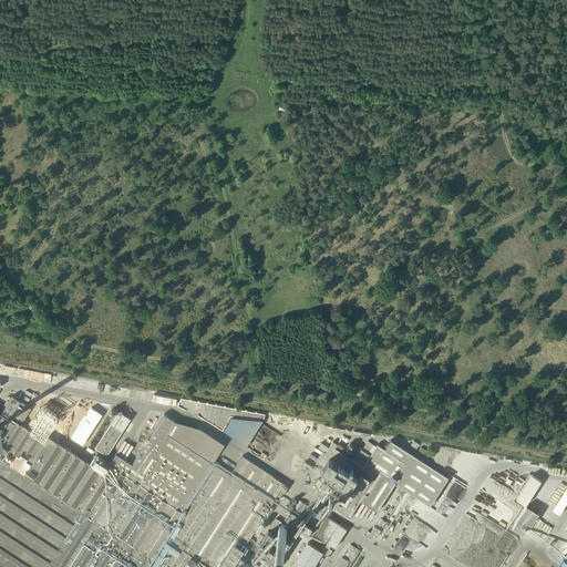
[(178,399),(156,393),(155,400),(176,405),(178,399)]
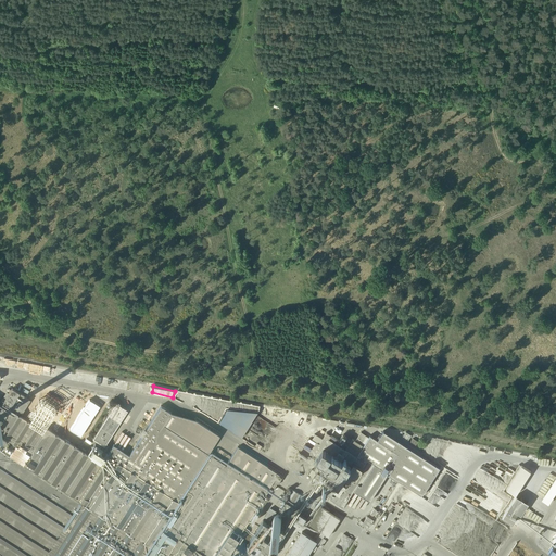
[(0,432),(8,438),(16,443),(30,452),(43,431),(21,416),(30,400),(12,388),(9,393),(2,403),(1,405),(0,404),(0,432)]
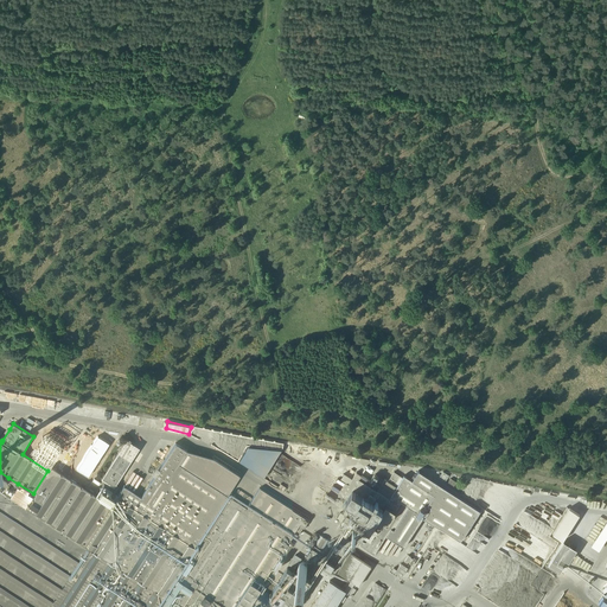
[(106,481),(100,491),(106,494),(109,489),(112,485),(114,486),(139,447),(126,439),(101,478),(106,481)]
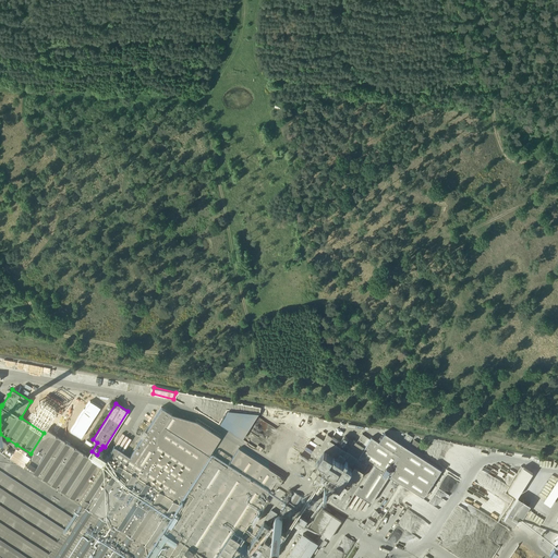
[(108,455),(107,457),(179,502),(185,490),(204,463),(203,462),(208,455),(164,426),(171,414),(161,408),(159,410),(130,457),(113,446),(108,455)]
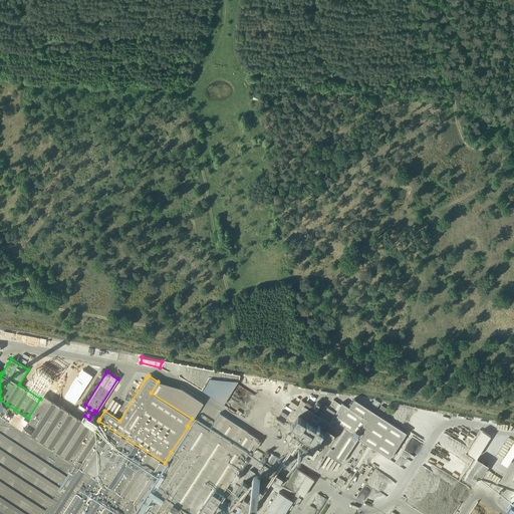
[(210,378),(202,392),(223,406),(228,397),(237,383),(239,381),(210,378)]
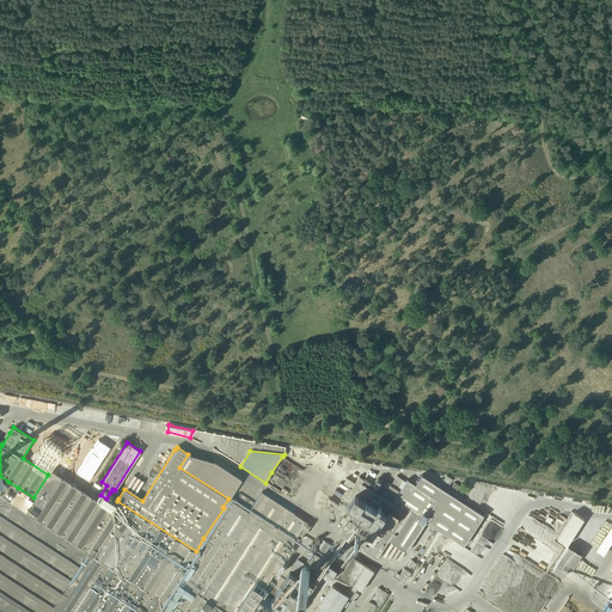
[(312,458),(323,461),(324,453),(313,451),(312,458)]
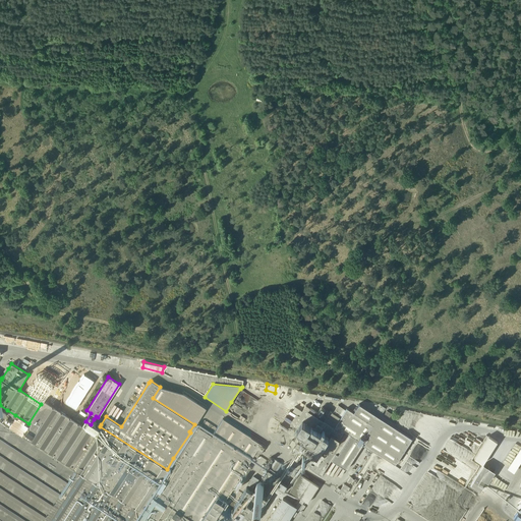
[(283,387),(281,399),(291,400),(292,388),(283,387)]
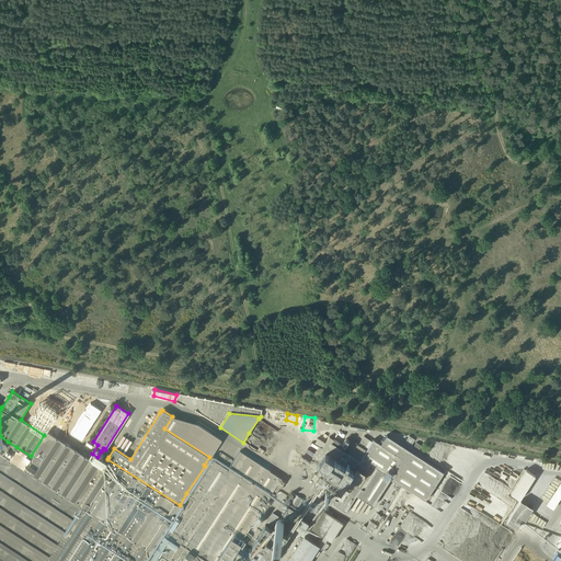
[(76,433),(72,437),(76,441),(82,432),(79,430),(77,434),(76,433)]
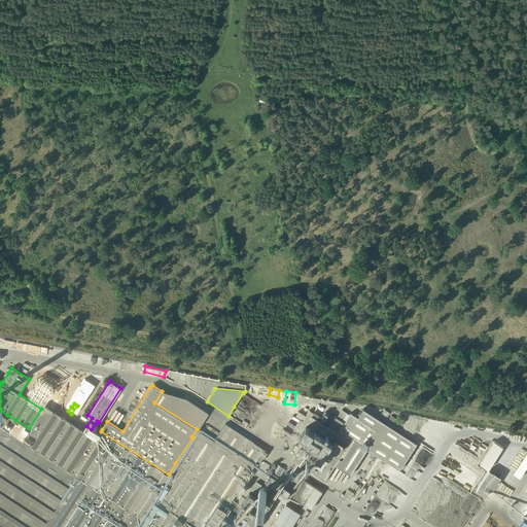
[(22,440),(76,472),(99,433),(92,429),(86,426),(83,431),(43,405),(41,409),(29,428),(22,440)]
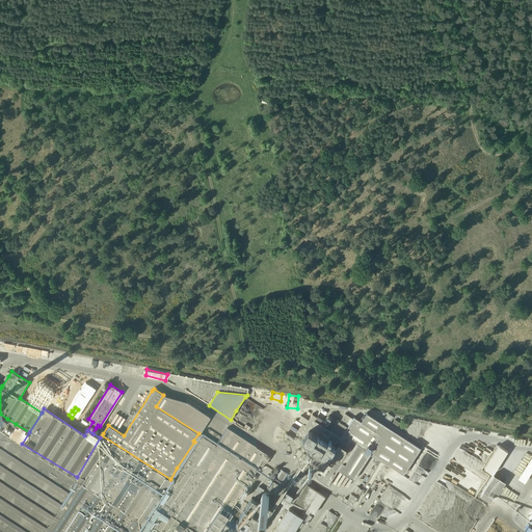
[(298,432),(297,433),(299,434),(301,435),(303,437),(301,440),(306,442),(301,449),(302,449),(303,450),(300,455),(301,455),(300,457),(299,459),(302,461),(303,459),(308,462),(315,467),(312,471),(314,472),(313,474),(316,475),(315,477),(328,485),(339,469),(353,479),(371,452),(404,475),(422,448),(368,411),(362,421),(354,417),(353,418),(345,414),(340,421),(338,420),(333,417),(328,414),(324,421),(312,414),(310,418),(309,419),(306,424),(303,422),(298,432)]
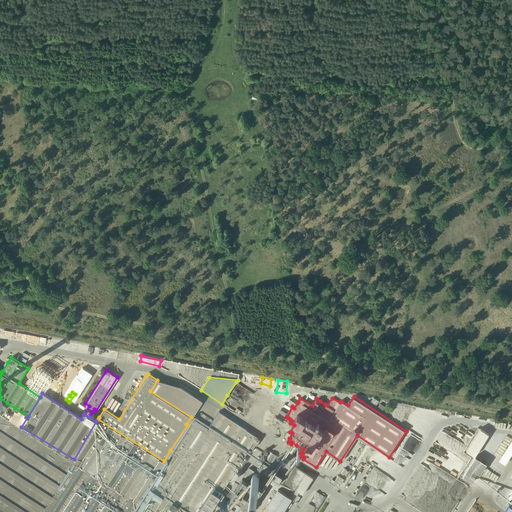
[(192,417),(187,425),(170,450),(178,456),(158,486),(169,493),(166,498),(188,511),(215,511),(220,505),(214,501),(246,453),(248,450),(251,452),(256,444),(257,445),(261,439),(219,411),(208,428),(192,417)]
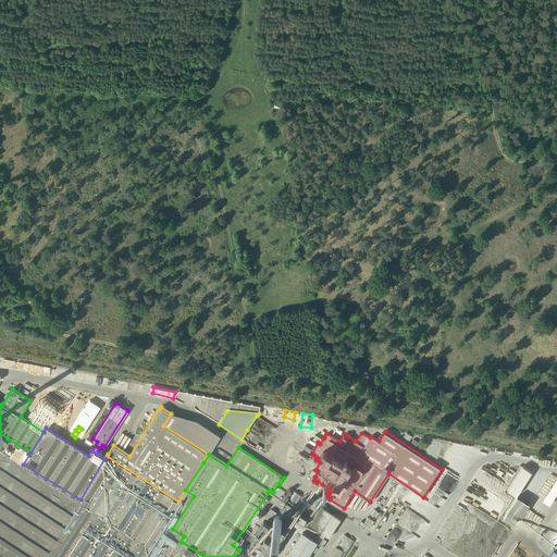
[(46,556),(69,520),(81,499),(23,465),(4,452),(0,458),(0,556),(46,556)]
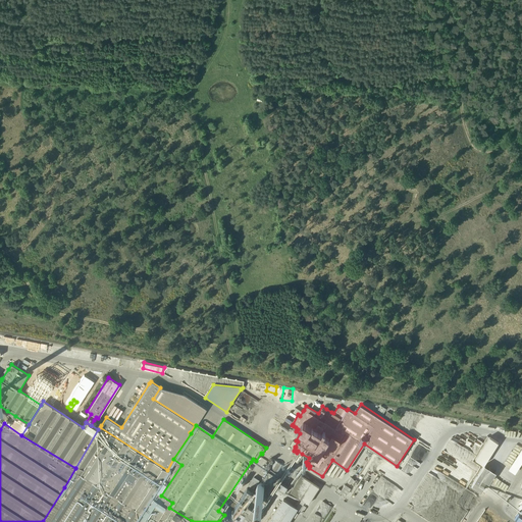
[(118,521),(134,521),(167,470),(100,427),(98,429),(75,468),(64,487),(118,521)]
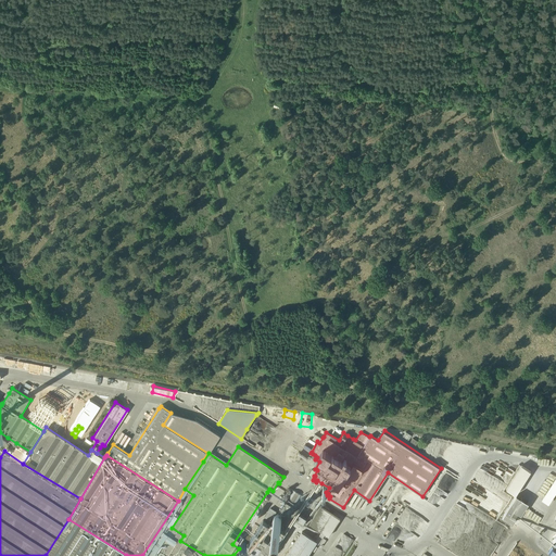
[(507,489),(516,495),(531,471),(521,466),(507,489)]
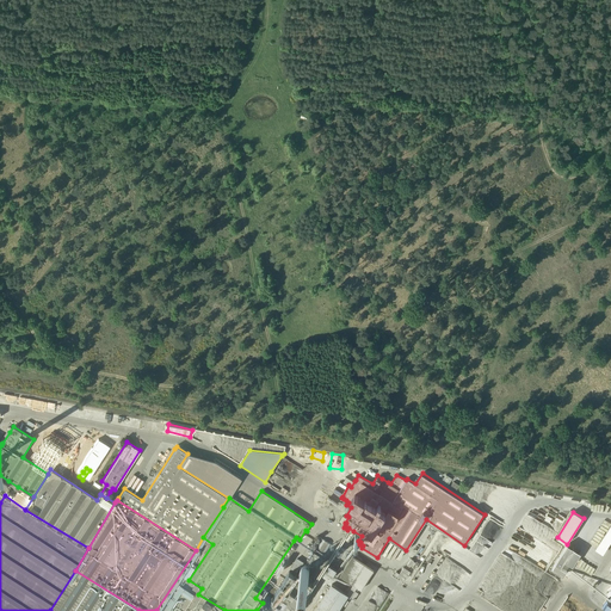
[(610,526),(597,549),(604,554),(610,543),(610,526)]
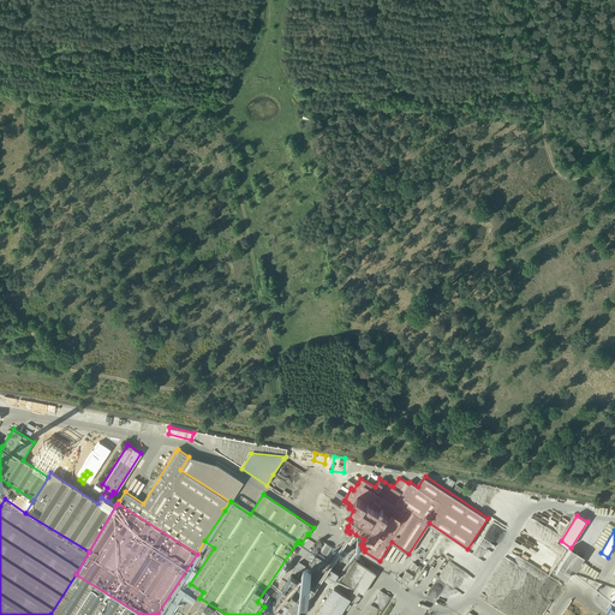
[(214,548),(204,541),(197,554),(157,614),(174,614),(178,611),(183,614),(189,614),(199,598),(203,592),(190,584),(214,548)]
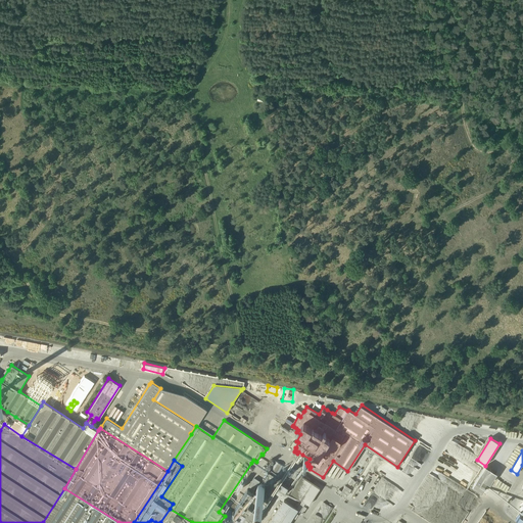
[(269,468),(271,469),(265,479),(273,484),(279,475),(278,474),(283,466),(274,460),(269,468)]
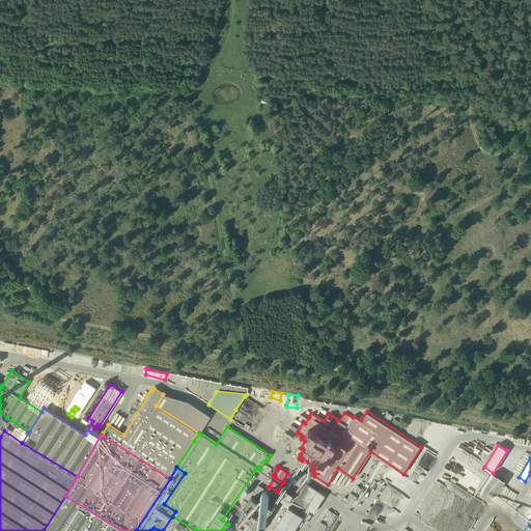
[(505,480),(498,476),(493,473),(480,494),(490,500),(493,496),(487,492),(491,486),(498,491),(505,480)]
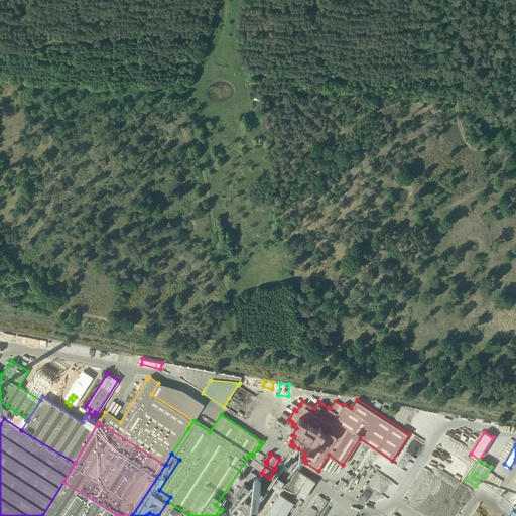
[(305,497),(315,481),(297,470),(287,486),(305,497)]
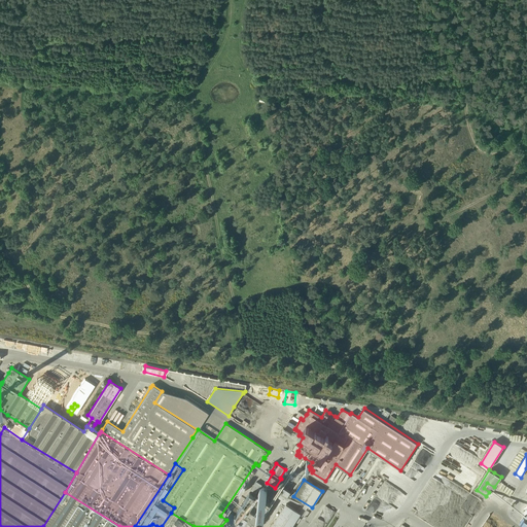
[(283,487),(278,495),(285,499),(290,491),(283,487)]
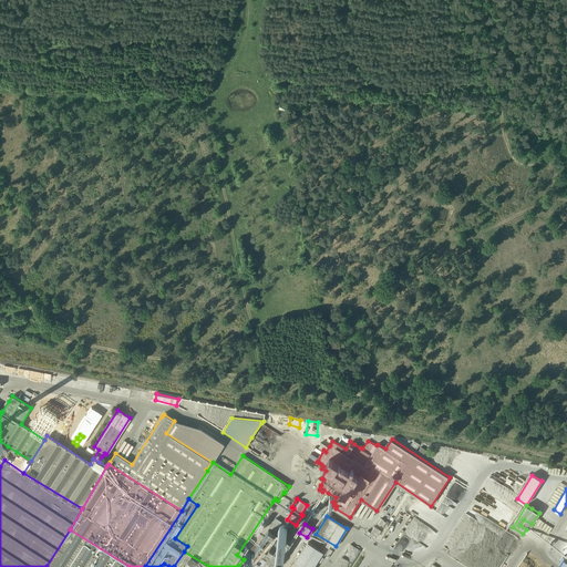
[(129,566),(70,529),(47,566),(129,566)]
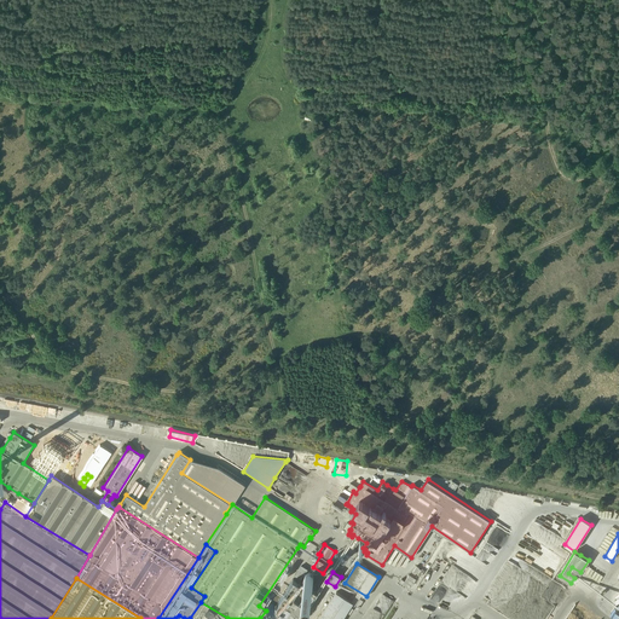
[(293,578),(276,606),(267,618),(295,618),(314,593),(293,578)]
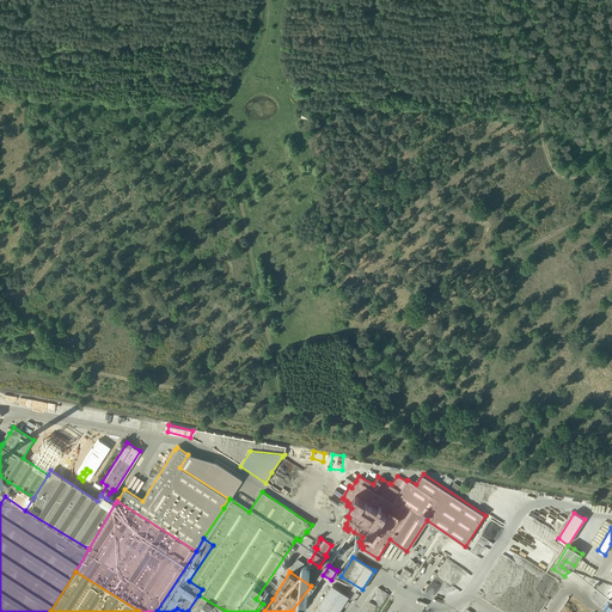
[(348,594),(344,592),(332,583),(313,611),(337,611),(343,604),(346,606),(349,600),(353,604),(359,594),(355,592),(357,588),(354,586),(352,588),(348,594)]
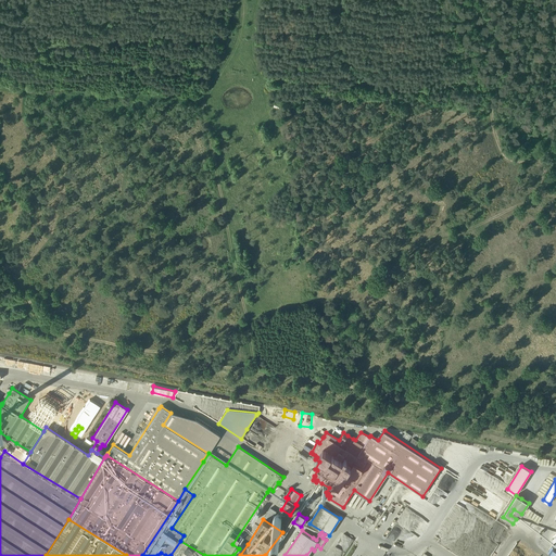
[(348,544),(351,545),(353,539),(344,534),(343,539),(349,541),(348,544)]
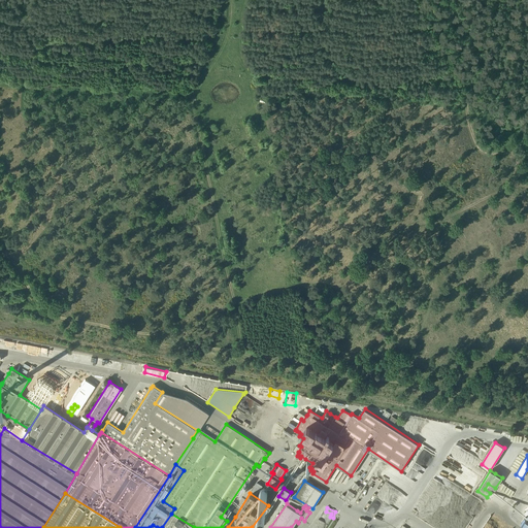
[(194,527),(171,514),(162,527),(194,527)]
